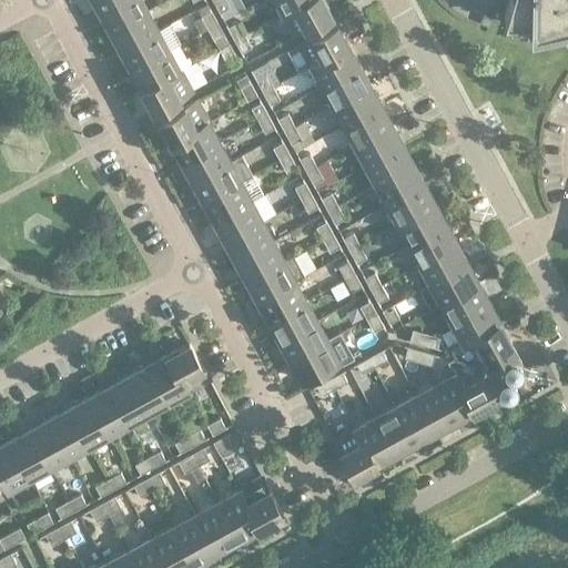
[(117,0),(93,0),(99,10),(117,0)]
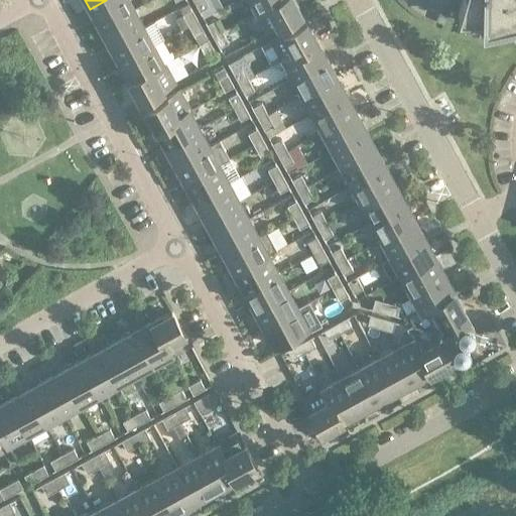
[(133,9),(128,0),(106,0),(90,9),(98,22),(99,21),(101,26),(133,9)]
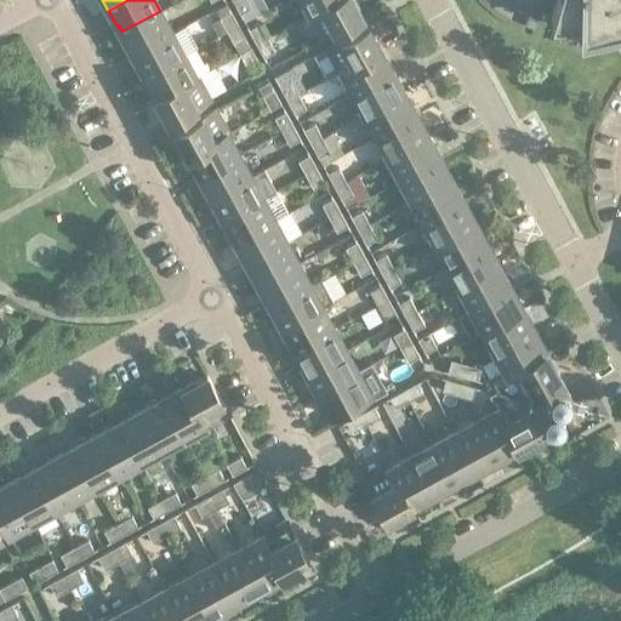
[(251,7),(246,0),(232,0),(240,13),(251,7)]
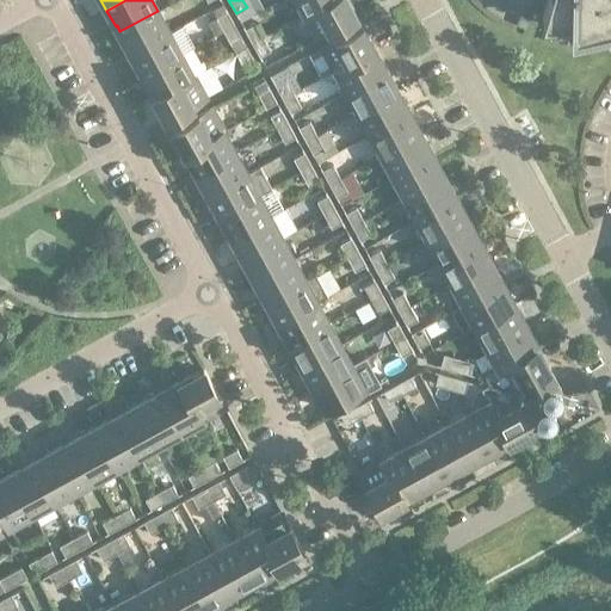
[(297,0),(304,13),(328,0),(297,0)]
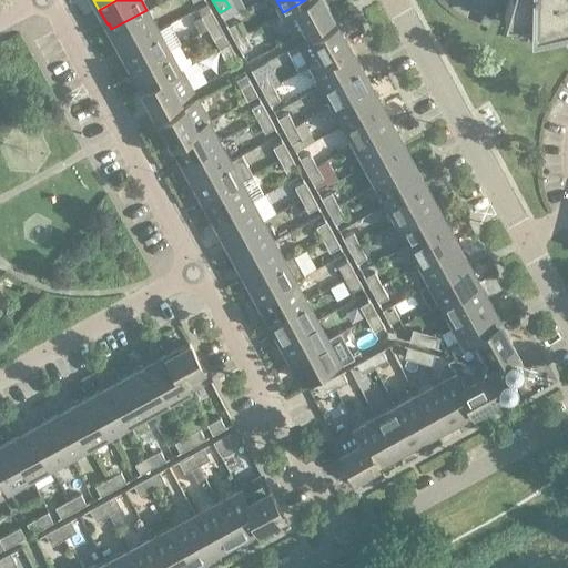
[(327,7),(323,0),(305,0),(283,12),(294,33),(330,13),(326,8),(327,7)]
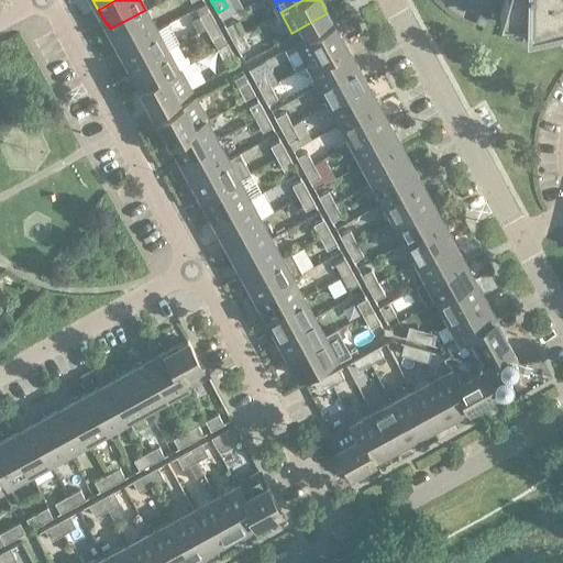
[(562,0),(503,0),(499,15),(528,15),(528,24),(556,18),(559,25),(562,23),(562,0)]
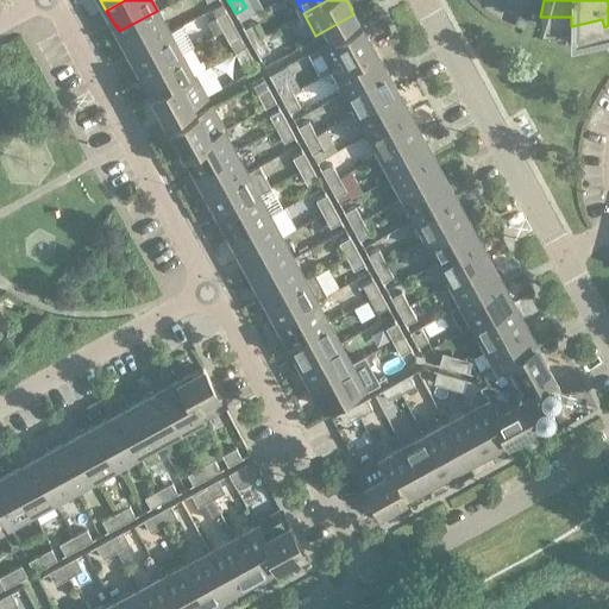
[(169,31),(157,11),(119,31),(123,37),(121,38),(130,52),(169,31)]
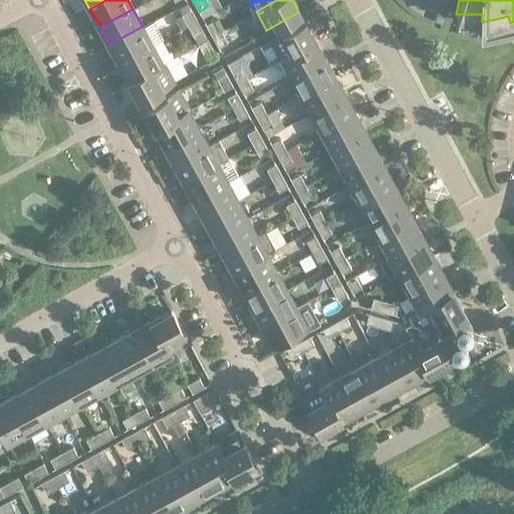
[(182,14),(188,25),(197,20),(191,9),(182,14)]
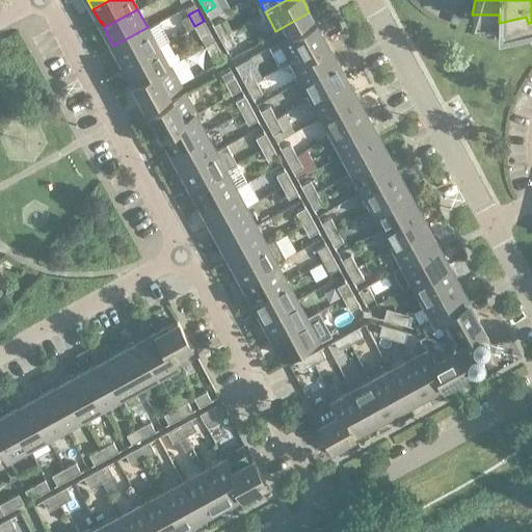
[(213,25),(219,36),(229,31),(222,20),(213,25)]
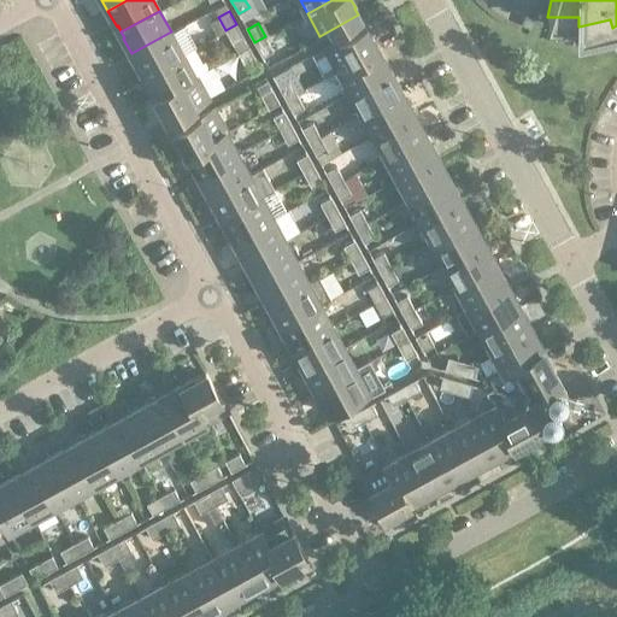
[(244,39),(236,24),(225,30),(233,45),(244,39)]
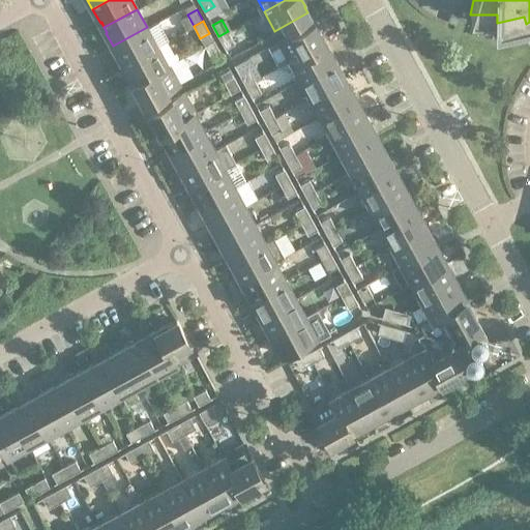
[(280,40),(290,59),(324,40),(317,27),(316,28),(313,22),(280,40)]
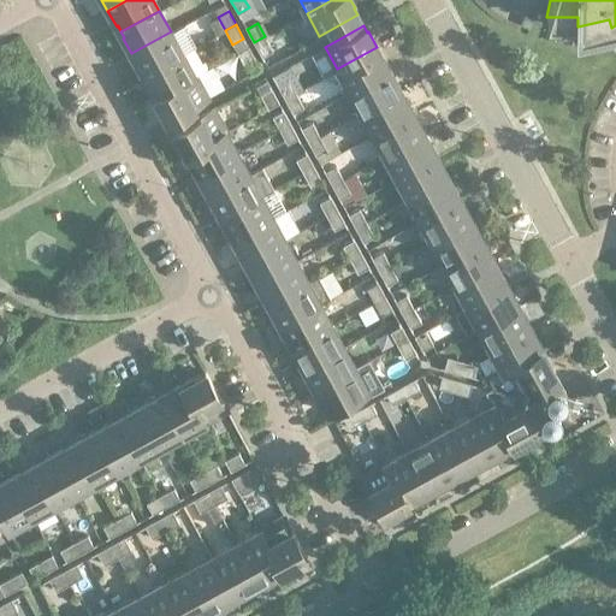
[(183,53),(171,31),(131,53),(140,69),(141,69),(144,75),(183,53)]
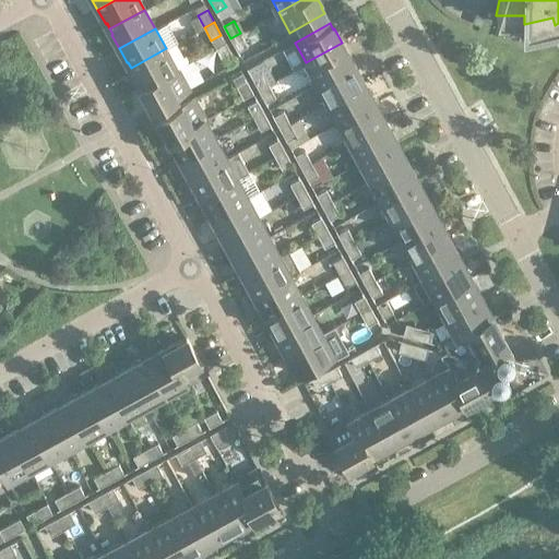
[(247,46),(240,33),(230,38),(237,51),(247,46)]
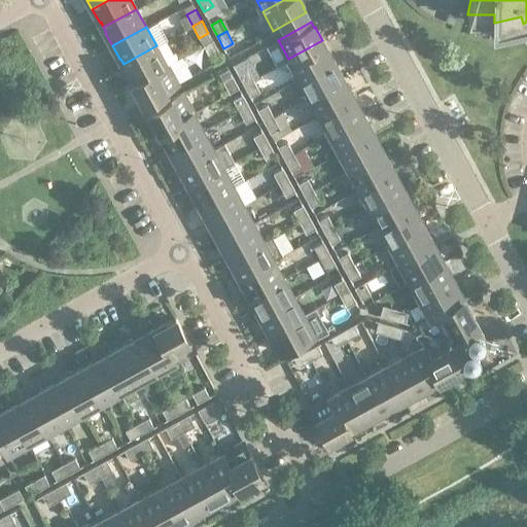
[(212,39),(203,44),(209,57),(218,51),(212,39)]
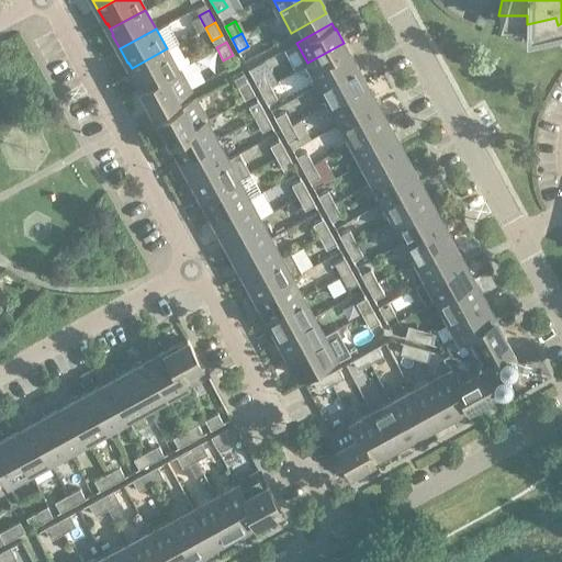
[(351,57),(344,43),(307,63),(318,82),(353,64),(350,58),(351,57)]
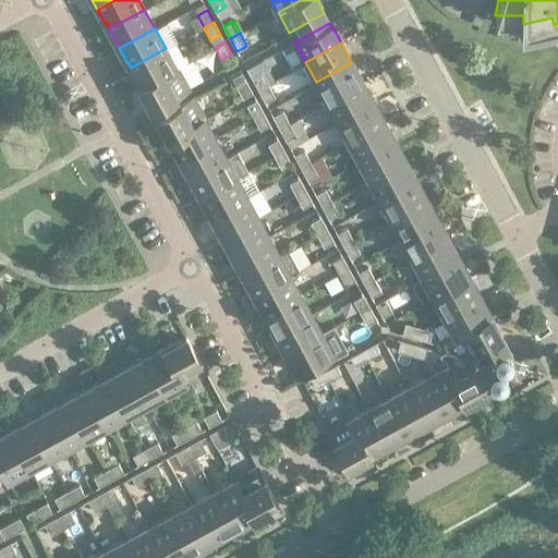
[(176,68),(166,48),(131,68),(134,73),(133,73),(141,87),(176,68)]
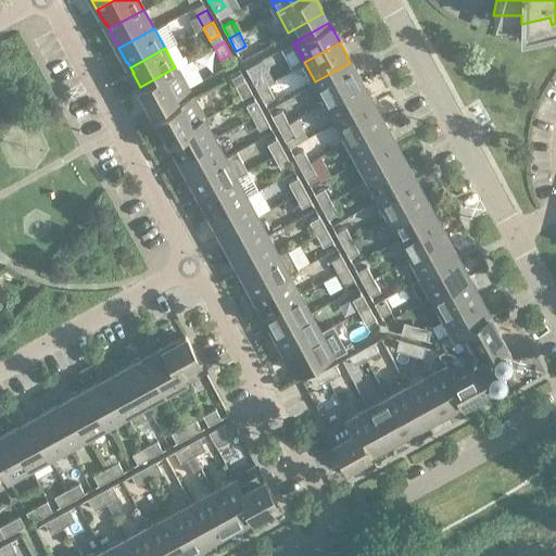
[(353,68),(350,63),(315,81),(326,101),(362,81),(354,67),(353,68)]
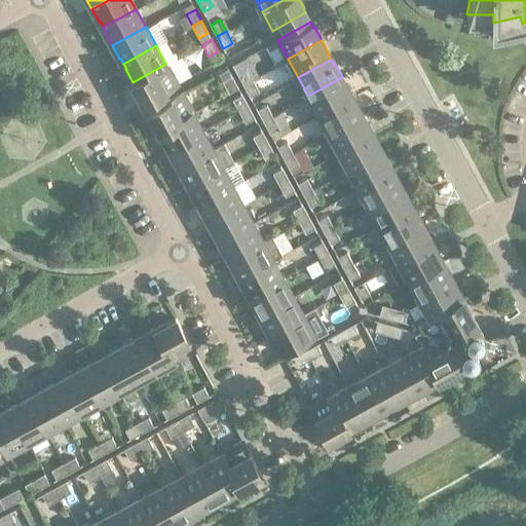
[(177,83),(165,64),(133,82),(140,97),(141,96),(144,101),(177,83)]
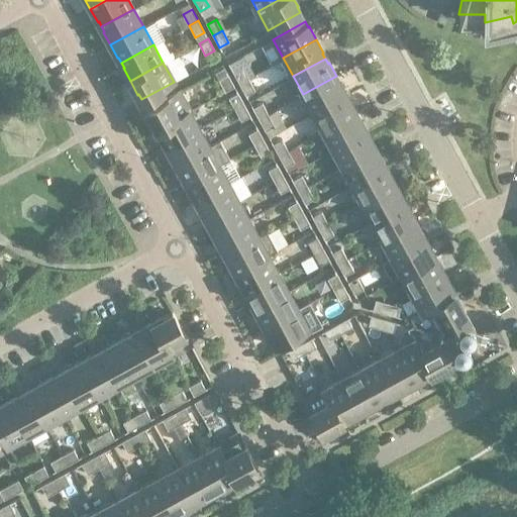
[(232,71),(238,83),(247,78),(241,66),(232,71)]
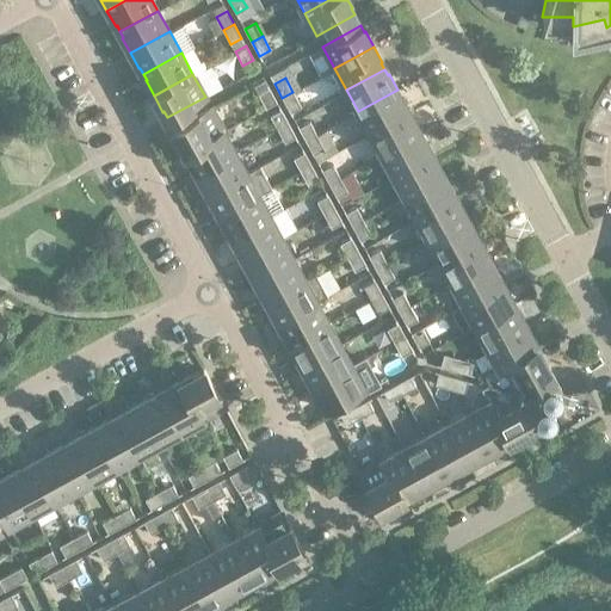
[(258,93),(265,106),(276,100),(269,87),(258,93)]
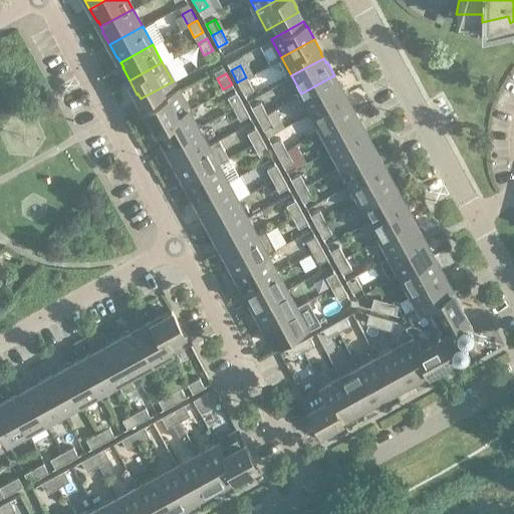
[(341,88),(334,75),(301,93),(311,111),(343,94),(340,89),(341,88)]
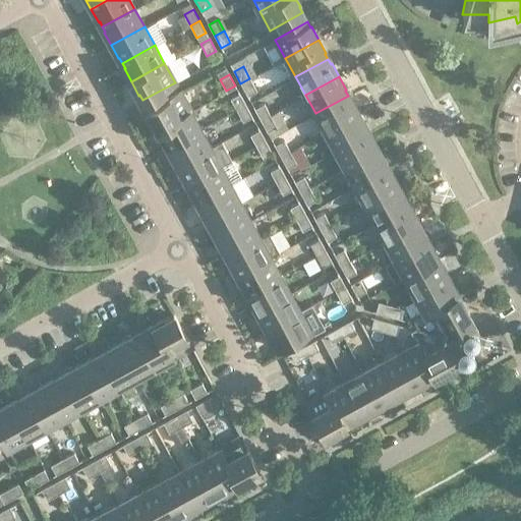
[(256,90),(249,78),(240,83),(247,95),(256,90)]
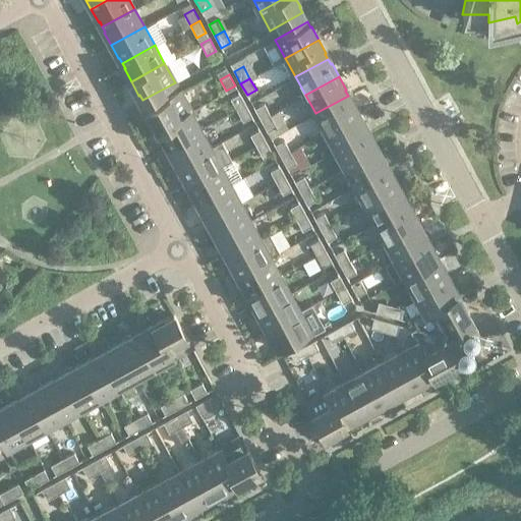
[(150,115),(157,129),(190,111),(180,92),(148,109),(151,115),(150,115)]
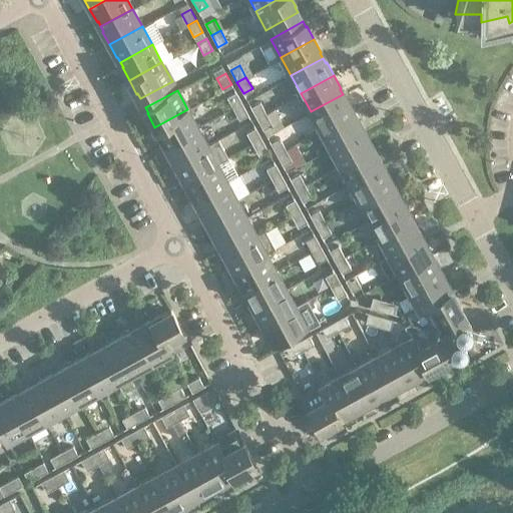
[(225,96),(232,107),(241,102),(235,91),(225,96)]
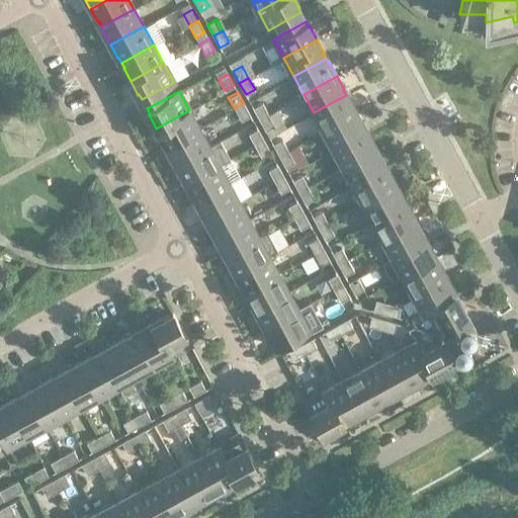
[(348,100),(346,95),(314,112),(324,131),(356,112),(349,99),(348,100)]
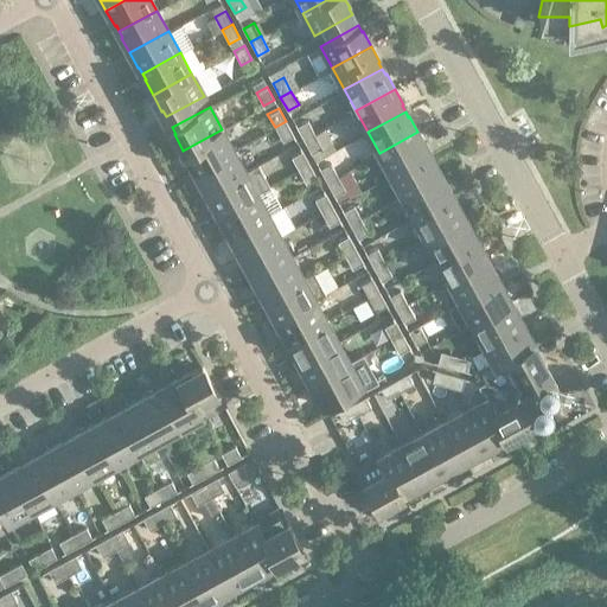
[(296,126),(304,139),(314,133),(307,120),(296,126)]
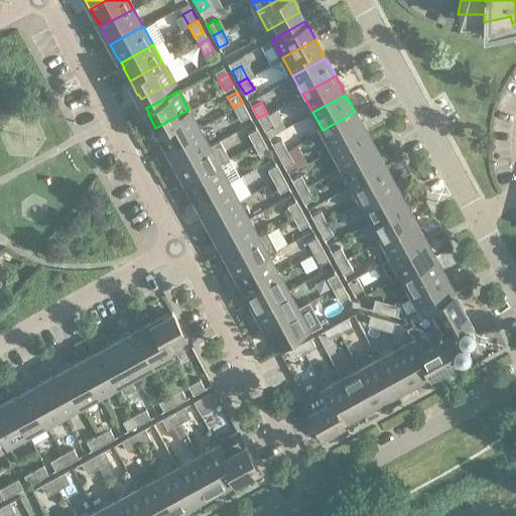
[(249,115),(243,103),(234,108),(240,120),(249,115)]
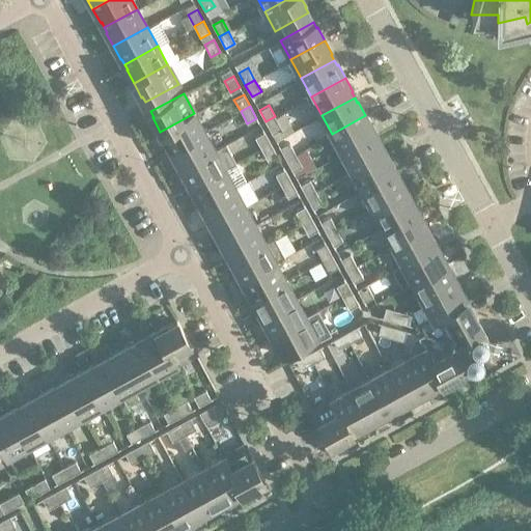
[(204,132),(194,113),(160,132),(167,145),(168,144),(171,149),(204,132)]
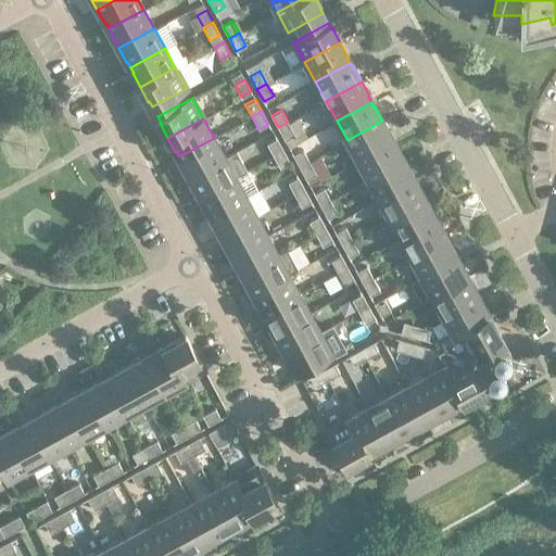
[(391,135),(382,121),(348,140),(357,160),(392,141),(389,136),(391,135)]
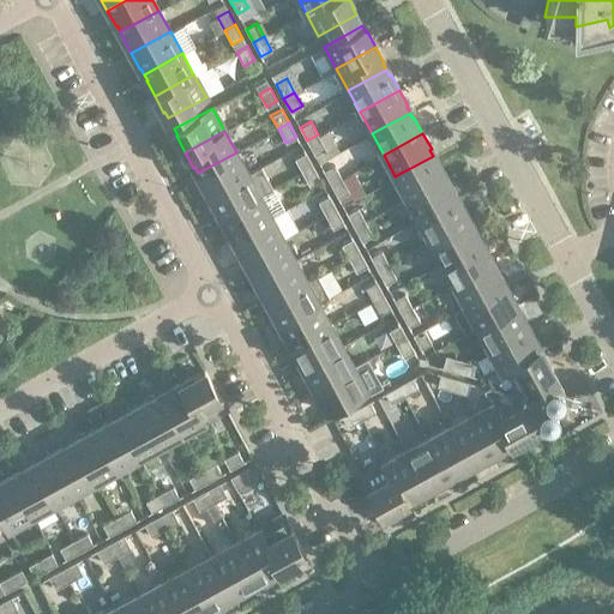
[(325,149),(318,134),(307,140),(314,155),(325,149)]
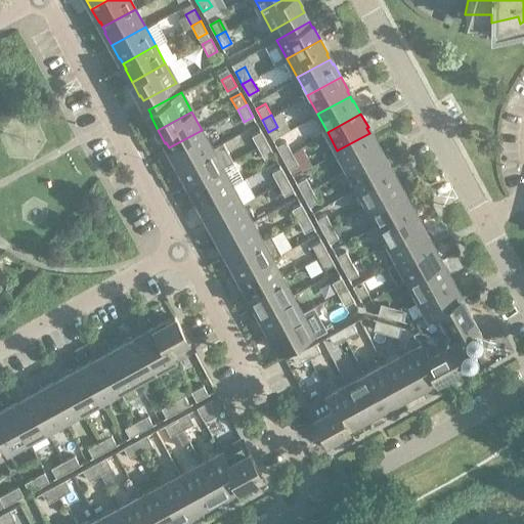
[(211,147),(202,130),(169,147),(172,153),(170,153),(178,166),(211,147)]
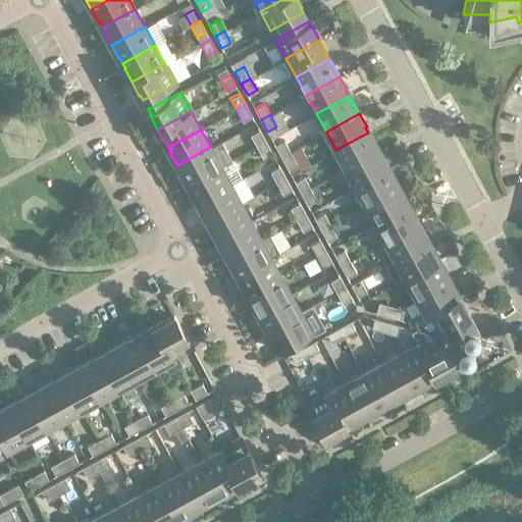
[(250,135),(256,146),(265,141),(259,129),(250,135)]
